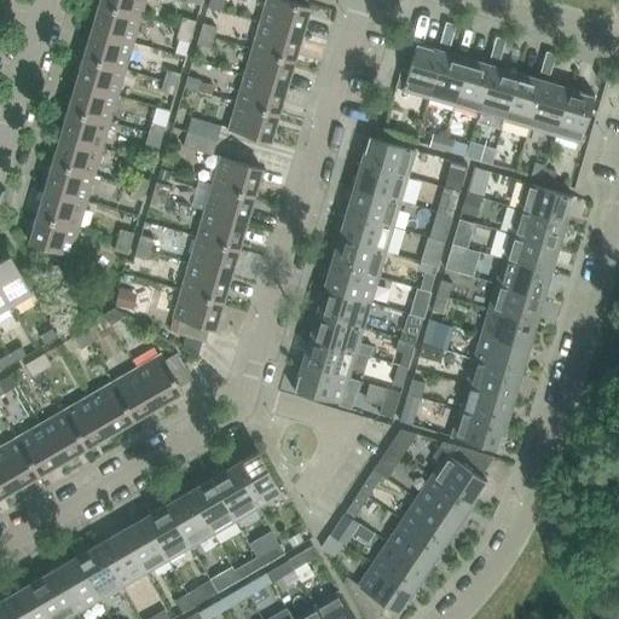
[(145,0),(99,0),(98,5),(140,17),(145,0)]
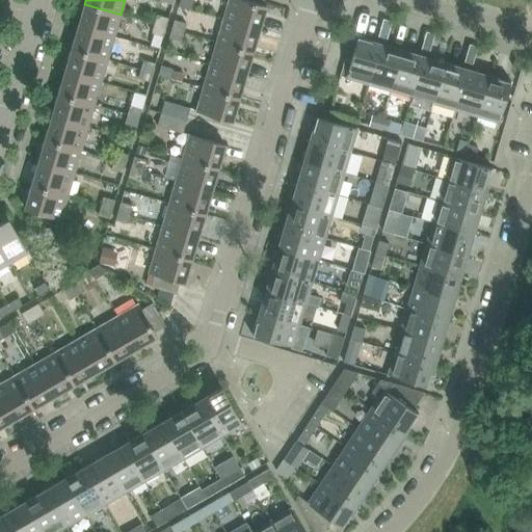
[(181,0),(179,6),(190,10),(193,0),(181,0)]
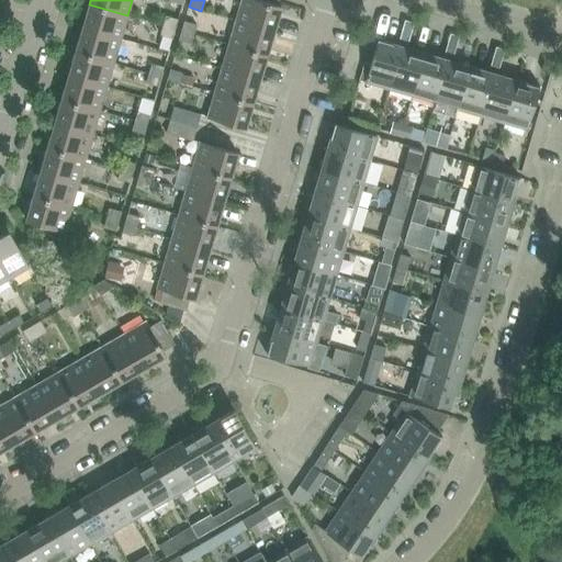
[(242,0),(235,21),(273,32),(281,8),(256,0),(242,0)]
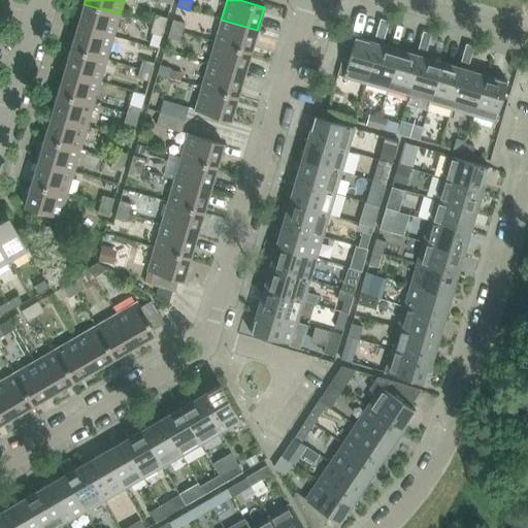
[(77,26),(113,37),(120,14),(84,4),(77,26)]
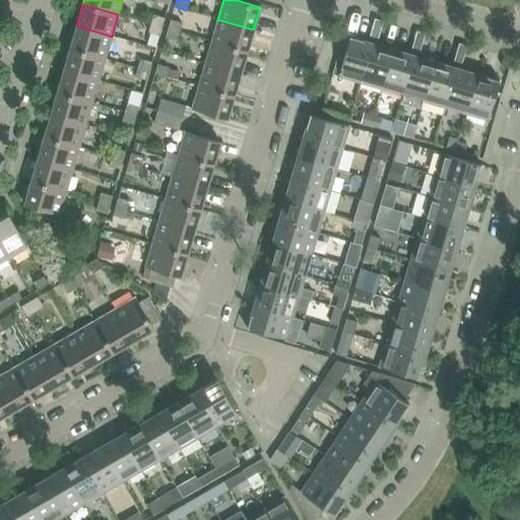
[(150,23),(161,26),(165,18),(153,14),(150,23)]
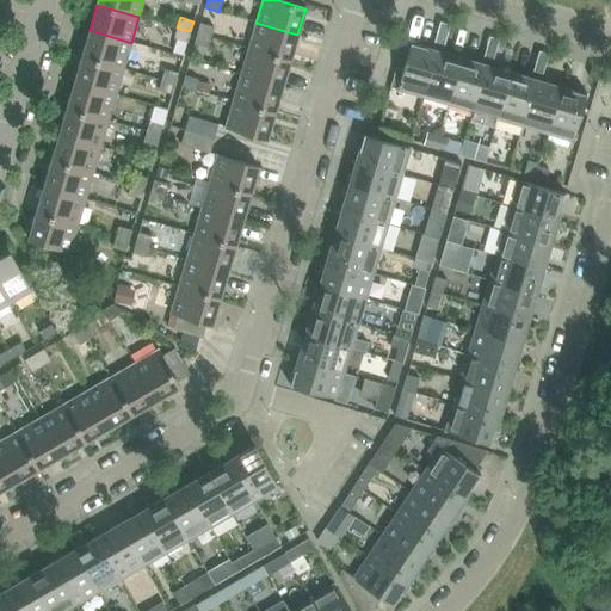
[(439,22),(437,32),(446,35),(450,25),(439,22)]
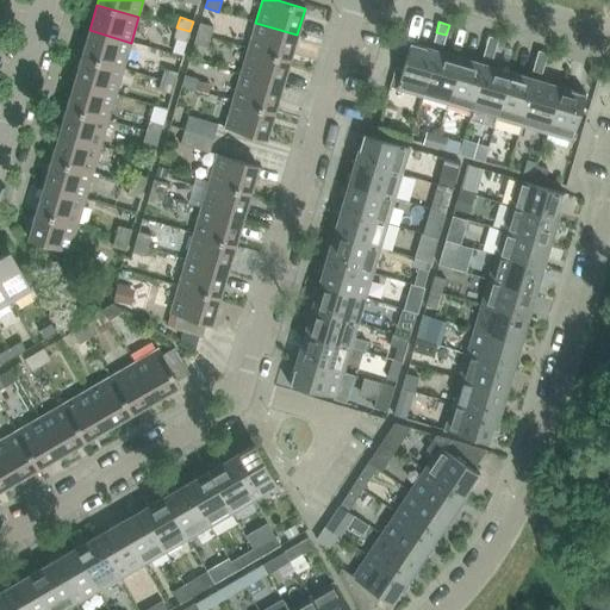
[(290,60),(297,35),(255,23),(248,49),(290,60)]
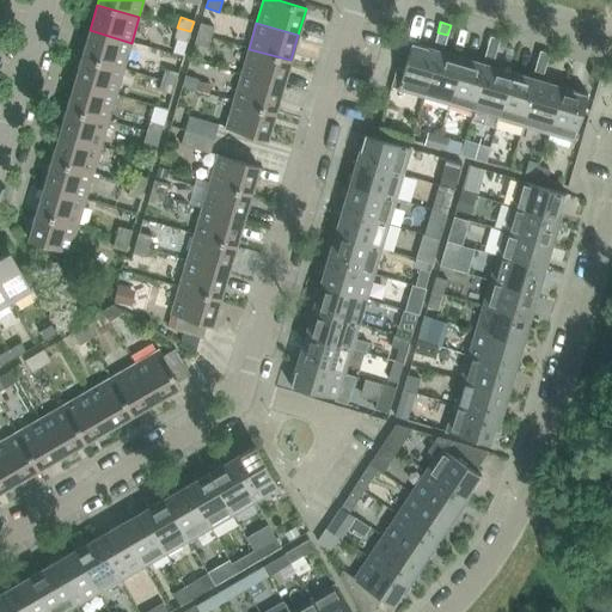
[(199,34),(212,38),(214,28),(201,24),(199,34)]
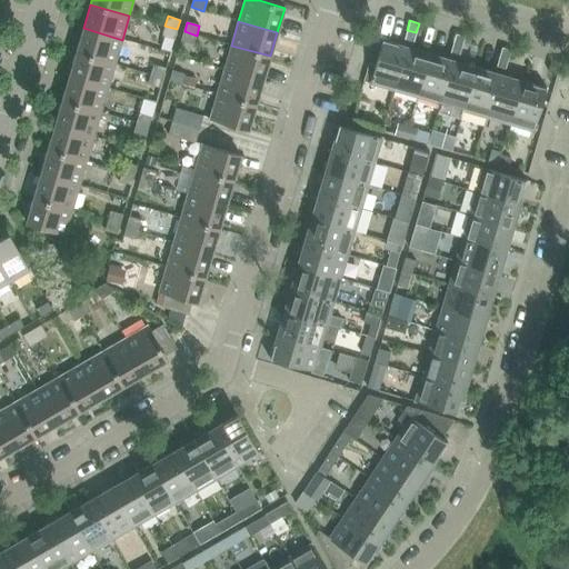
[(177,29),(165,26),(162,36),(175,39),(177,29)]
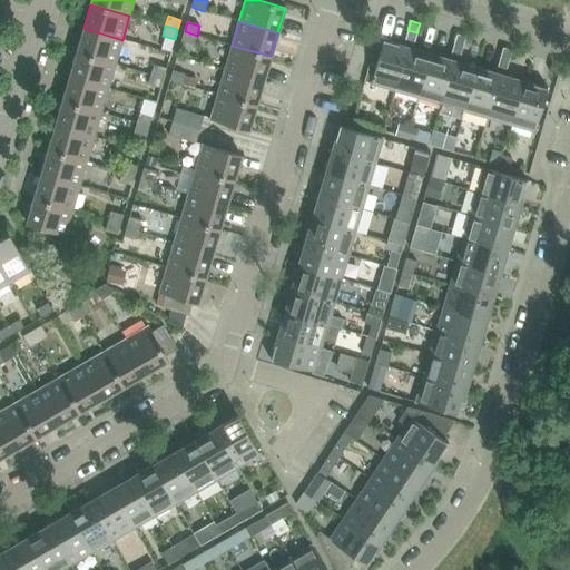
[(77,53),(115,65),(123,40),(84,28),(77,53)]
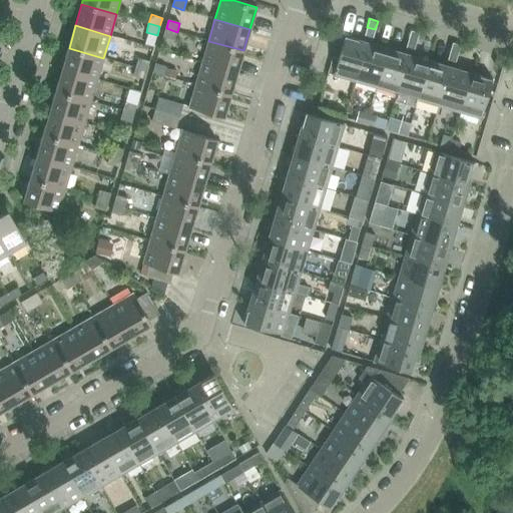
[(364,36),(372,38),(375,29),(367,27),(364,36)]
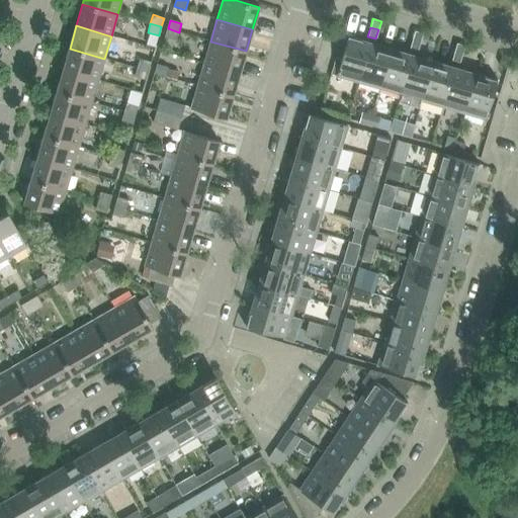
[(179,32),(168,28),(165,37),(176,40),(179,32)]
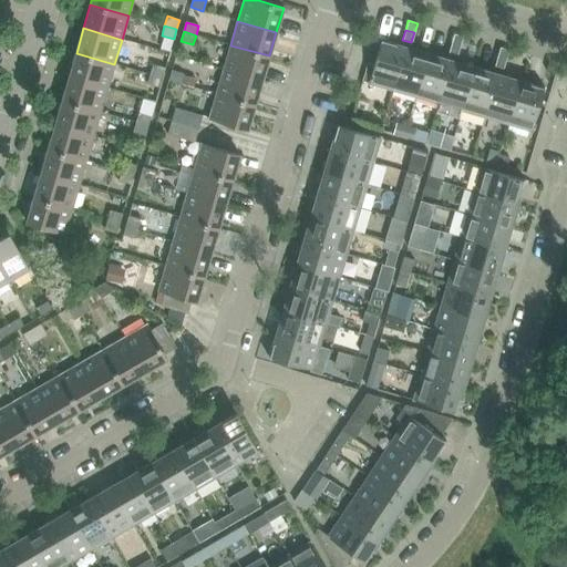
[(454,33),(451,43),(460,47),(463,37),(454,33)]
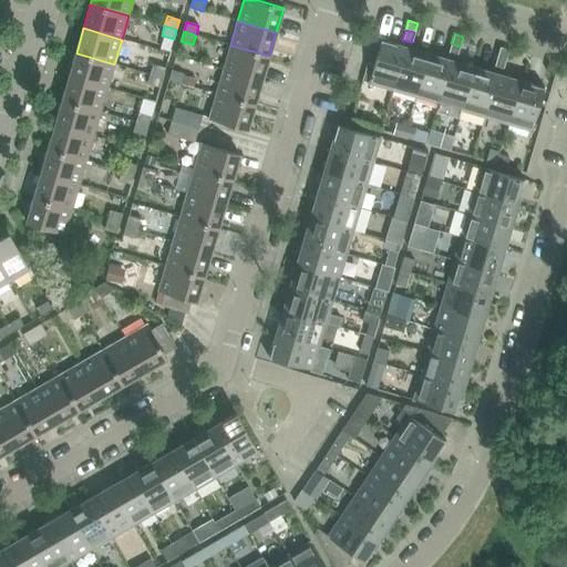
[(368,83),(392,91),(404,48),(380,40),(375,57),(368,83)]
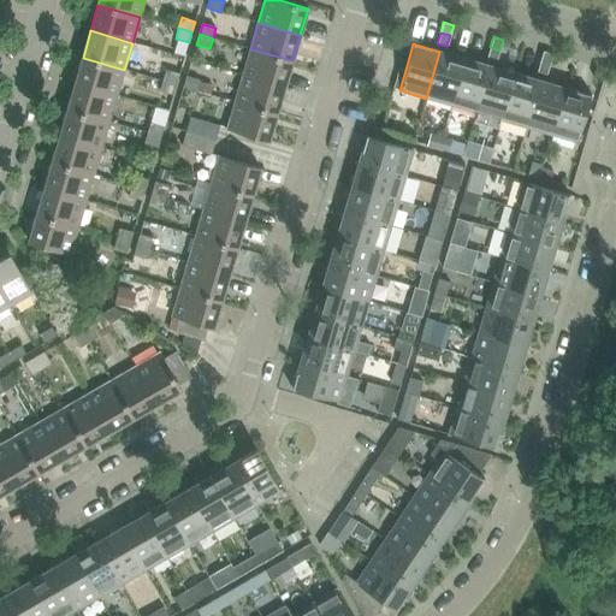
[(490,47),(486,58),(497,60),(499,51),(490,47)]
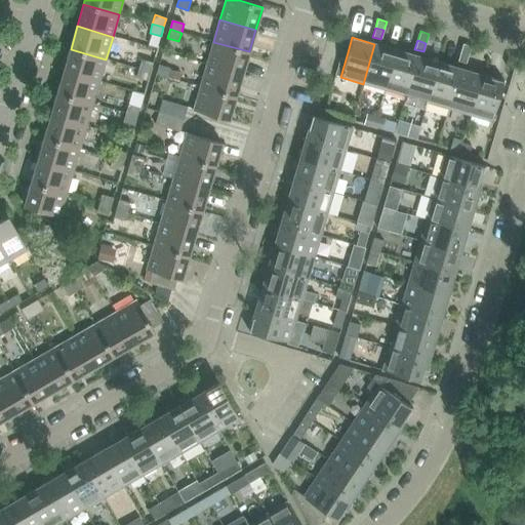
[(249,51),(213,42),(207,65),(242,75),(249,51)]
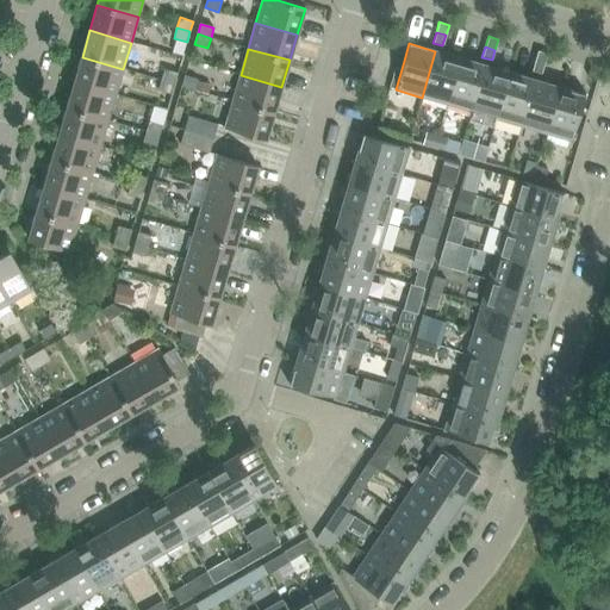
[(422,98),(447,105),(460,58),(435,51),(422,98)]
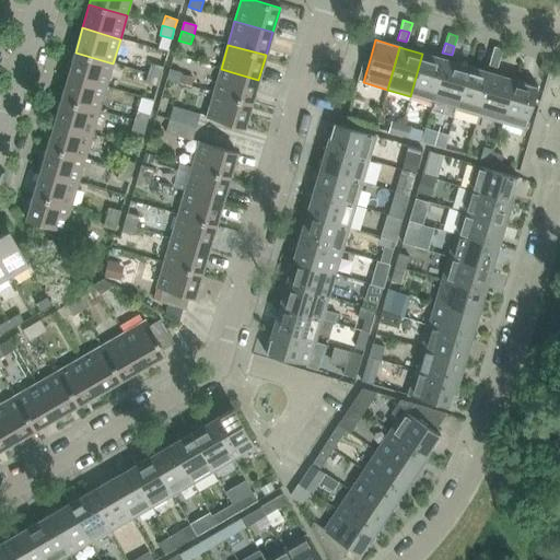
[(490,56),(500,59),(502,49),(493,47),(490,56)]
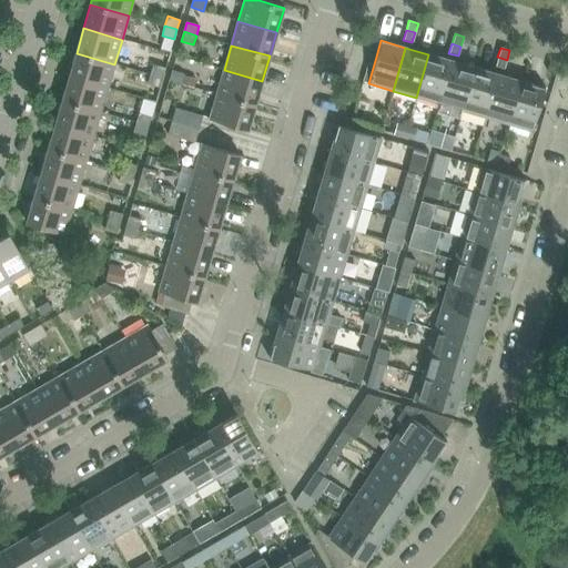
[(114,64),(77,53),(69,77),(108,88),(114,64)]
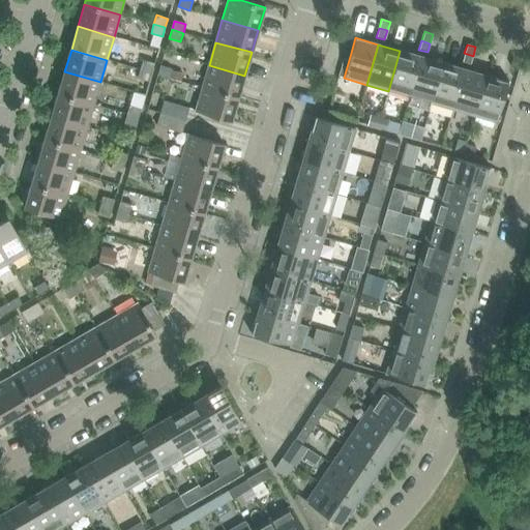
[(388,91),(410,97),(421,57),(400,51),(388,91)]
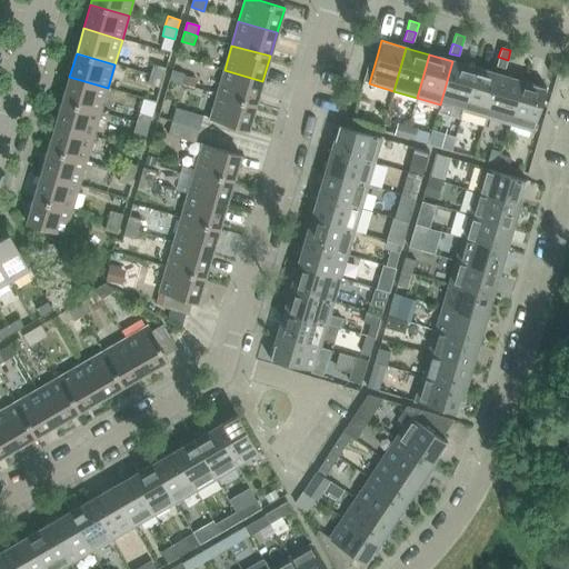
[(508,60),(498,57),(496,67),(505,69),(508,60)]
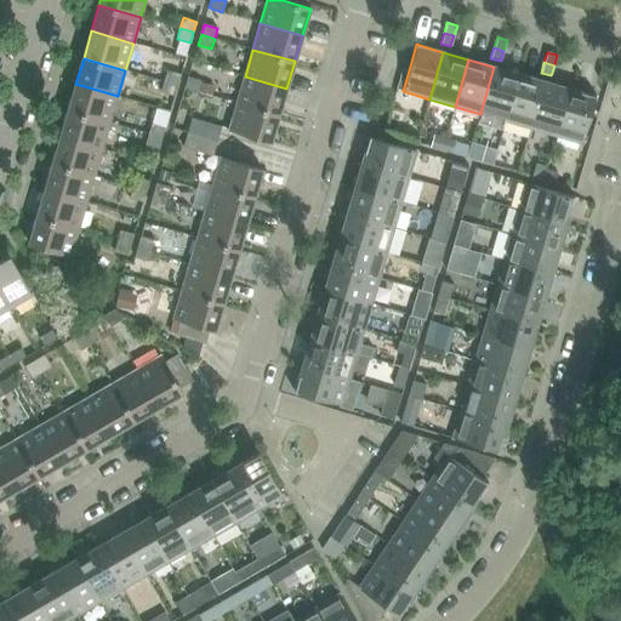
[(480,114),(505,121),(519,74),(494,67),(480,114)]
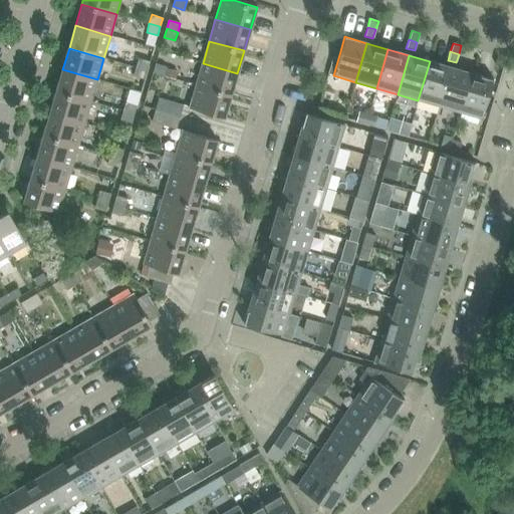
[(495,65),(504,67),(506,58),(498,56),(495,65)]
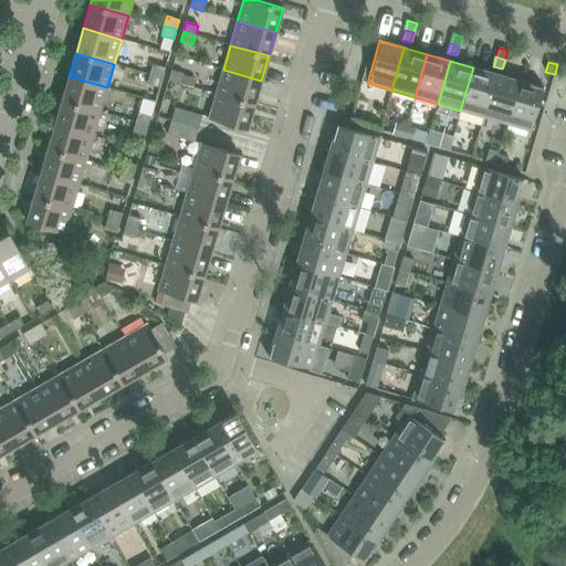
[(149,74),(161,77),(165,67),(153,64),(149,74)]
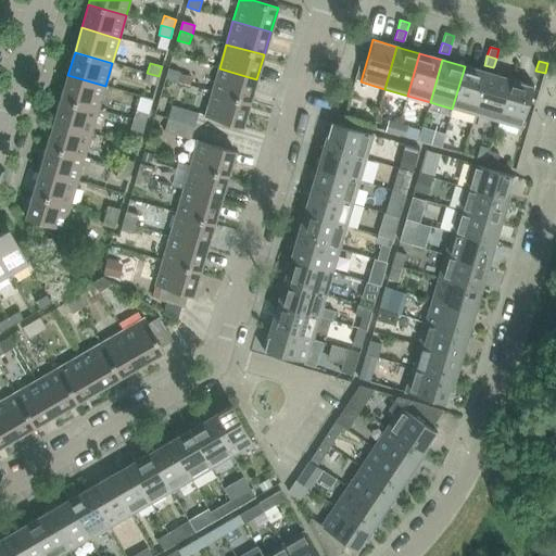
[(452,109),(475,115),(487,73),(465,66),(452,109)]
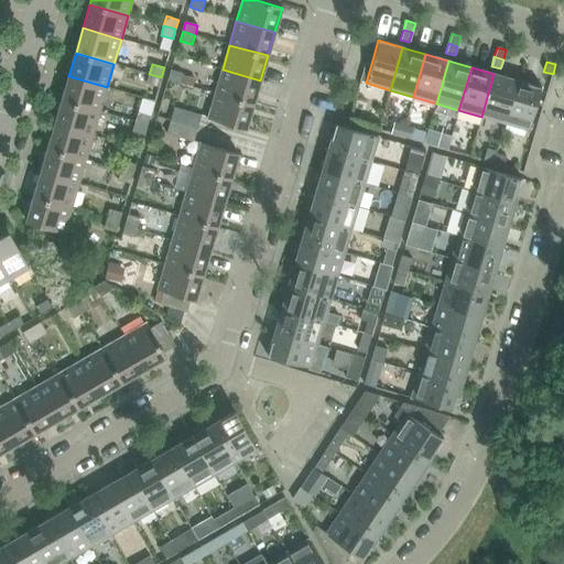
[(223,69),(215,94),(253,105),(260,80),(223,69)]
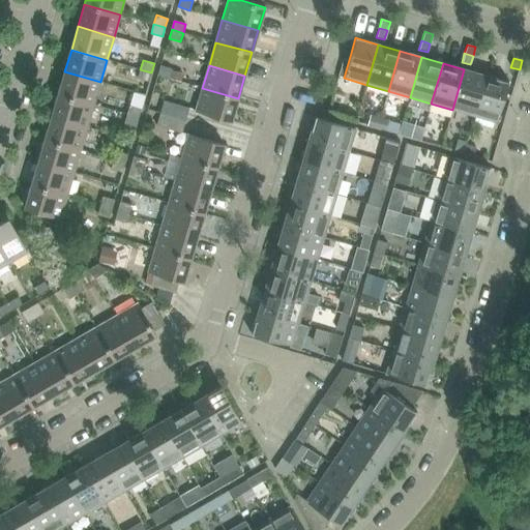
[(160,66),(158,75),(170,78),(172,69),(160,66)]
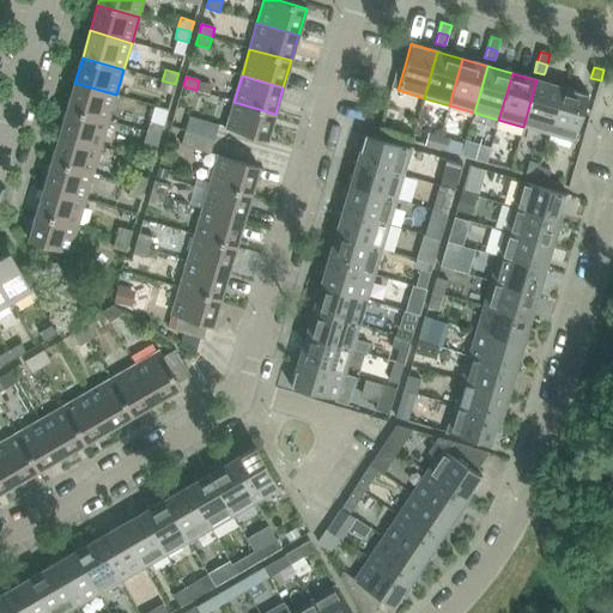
[(175,84),(162,80),(159,91),(173,95),(175,84)]
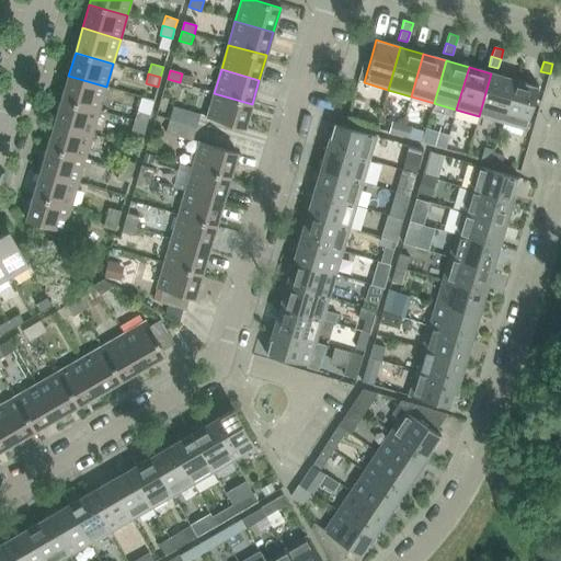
[(514,80),(491,73),(479,116),(502,123),(514,80)]
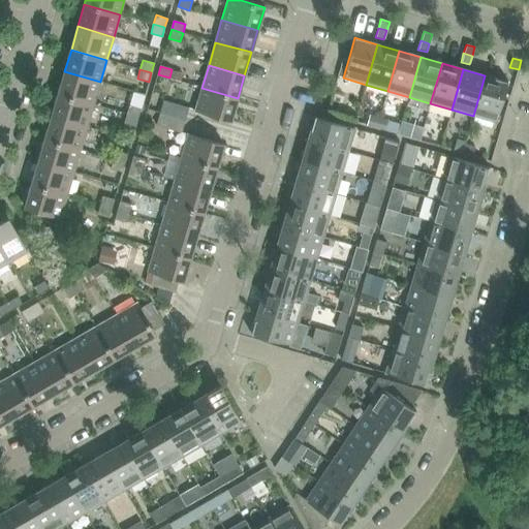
[(58,94),(93,104),(100,82),(64,71),(58,94)]
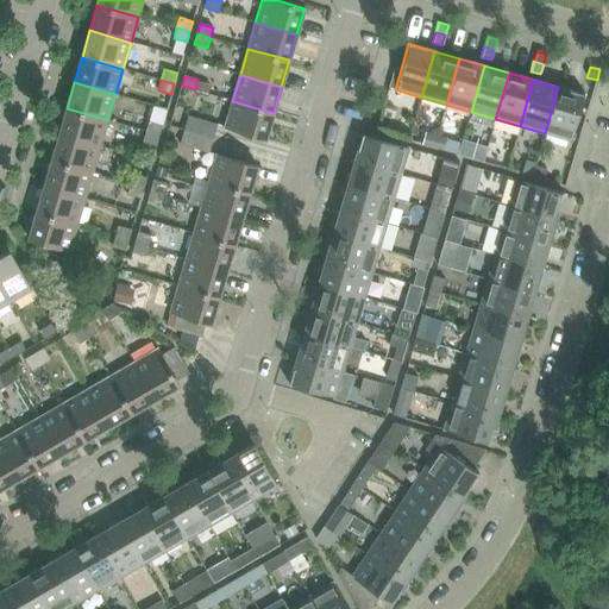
[(558,87),(545,133),(571,140),(579,113),(584,95),(558,87)]
